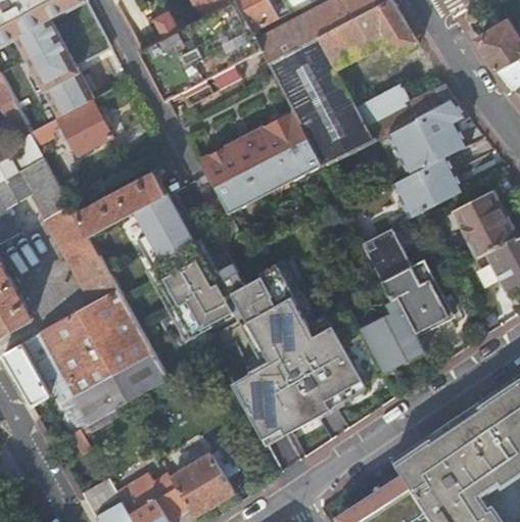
[(92,100),(75,66),(109,49),(83,0),(0,0),(0,78),(30,132),(47,124),(55,120),(91,100),(92,100)]
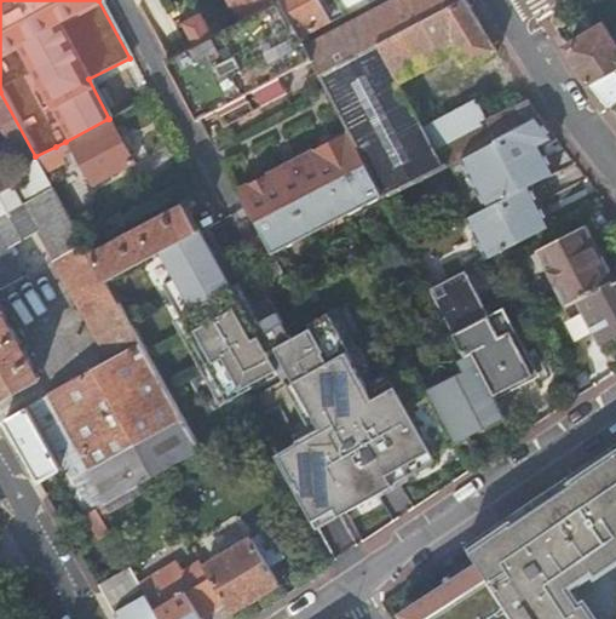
[(226,0),(236,19),(209,34),(165,58),(162,59),(195,121),(214,112),(222,127),(285,93),(276,78),(309,61),(277,0),(226,0)]
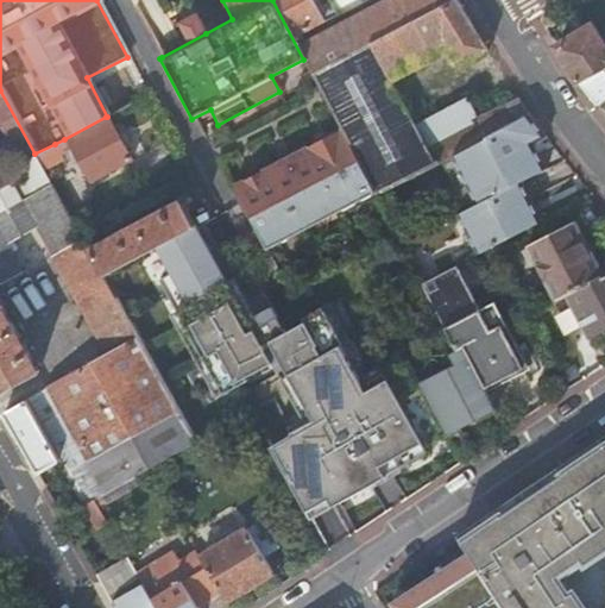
[(272,0),(303,60),(304,61),(310,71),(312,71),(313,74),(453,0),(383,0),(304,42),(301,33),(321,23),(320,20),(333,14),(326,2),(331,0),(272,0)]
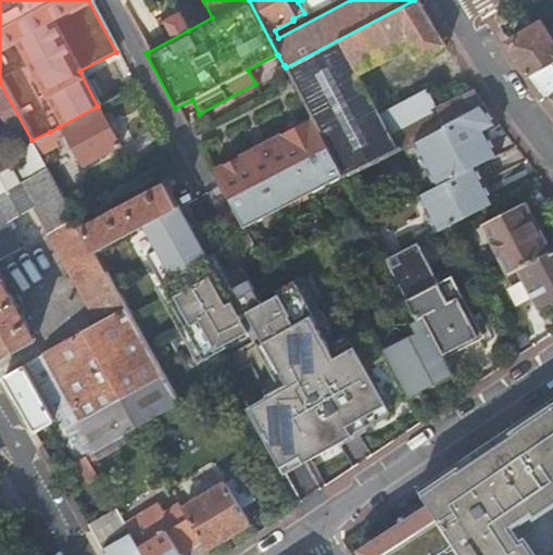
[(170,29),(142,43),(148,52),(188,30),(180,17),(174,14),(168,17),(166,24),(170,29)]
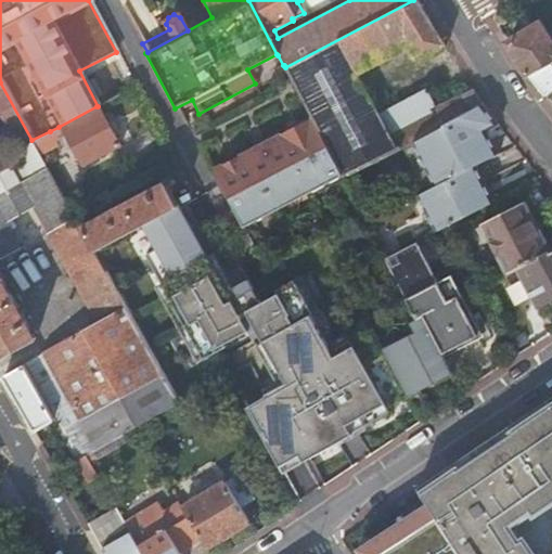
[(526,75),(549,62),(551,60),(551,41),(549,43),(537,25),(505,42),(526,75)]
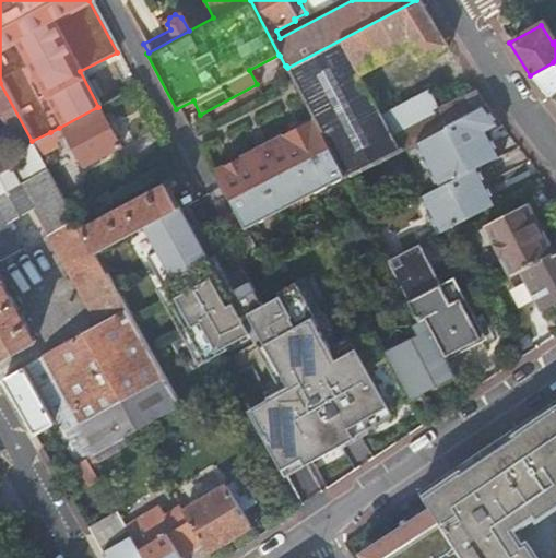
[(530,75),(546,96),(555,87),(555,68),(553,62),(530,75)]
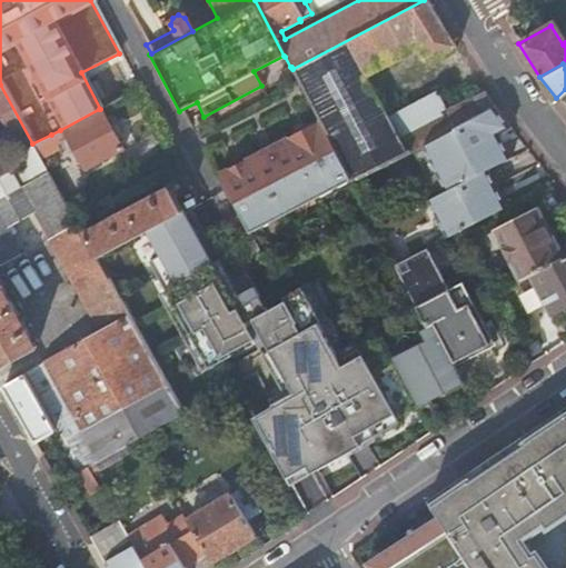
[(32,213),(56,257),(86,240),(83,236),(68,209),(48,171),(32,143),(0,85),(0,120),(23,162),(0,175),(0,263),(20,253),(6,228),(32,213)]
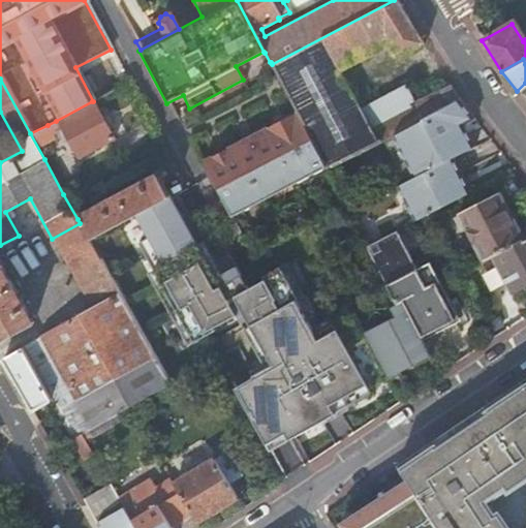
[(413,221),(469,193),(451,158),(471,147),(460,125),(472,118),(458,99),(421,119),(390,135),(412,178),(396,186),(413,221)]
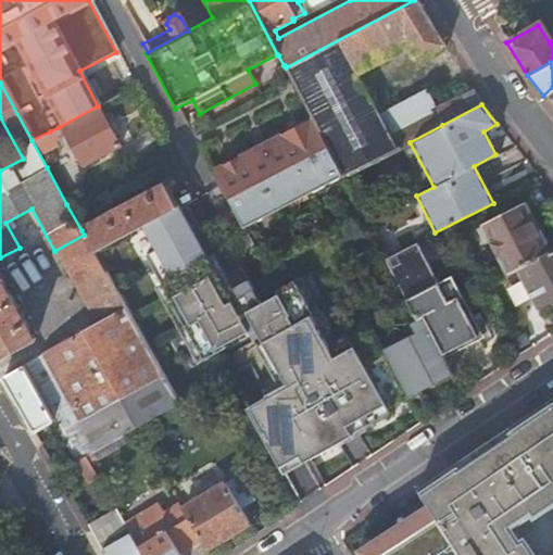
[(117,147),(97,106),(59,127),(79,165),(117,147)]
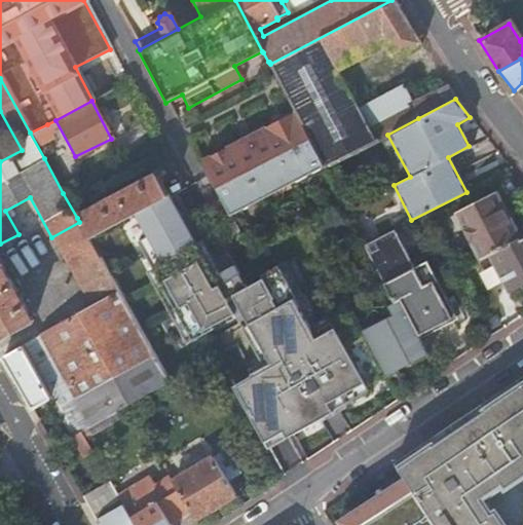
[(204,158),(200,160),(229,215),(233,212),(255,201),(265,195),(272,192),(282,187),(289,183),(296,179),(306,174),(311,172),(321,166),(323,165),(295,111),(288,114),(282,117),(275,120),(267,125),(215,152),(204,158)]
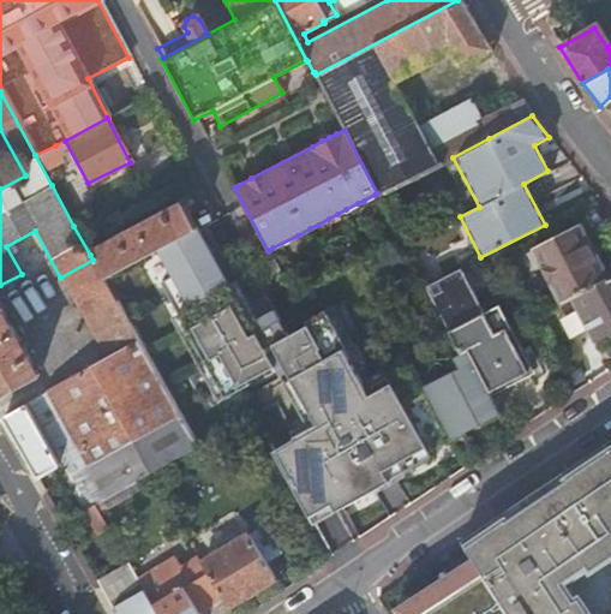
[(35,155),(52,185),(71,174),(55,145),(35,155)]
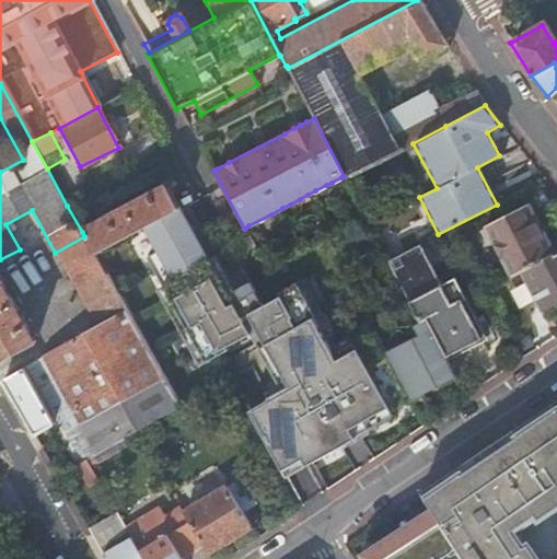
[(228,160),(216,165),(218,169),(229,162),(228,160)]
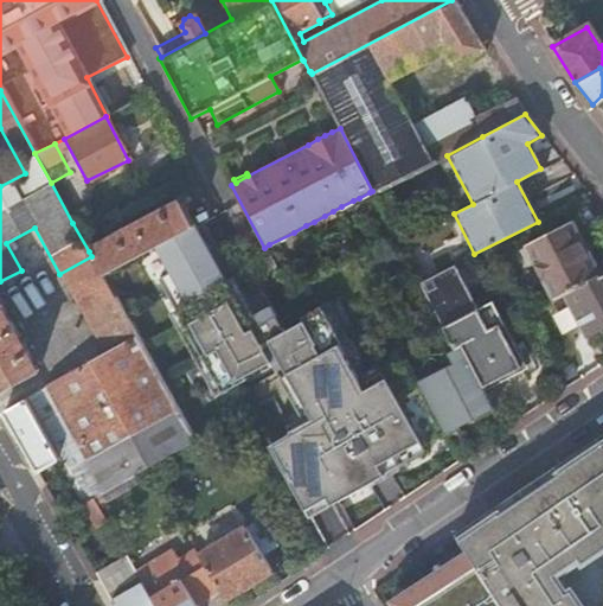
[(91,256),(101,274),(154,246),(193,224),(180,202),(89,252),(91,256)]
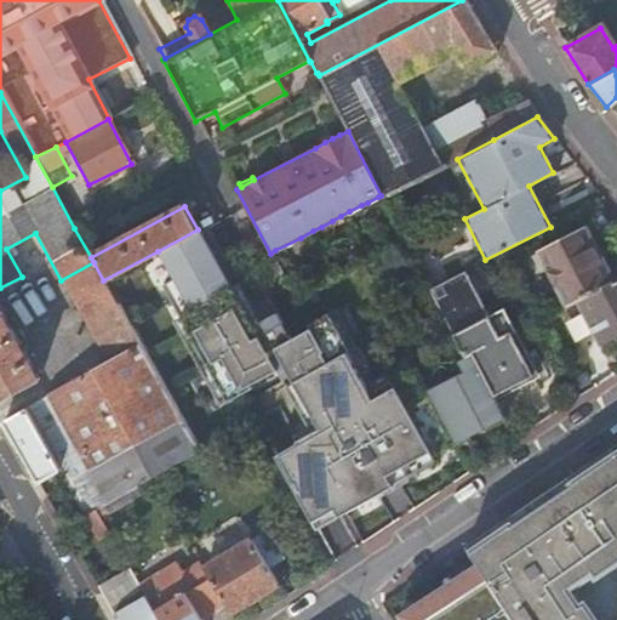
[(535,249),(564,306),(573,301),(612,280),(584,225),(535,249)]
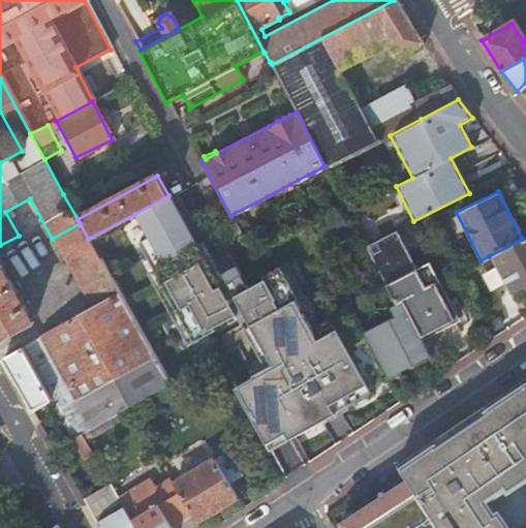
[(134,214),(147,236),(136,241),(193,342),(214,330),(212,327),(235,314),(168,195),(134,214)]
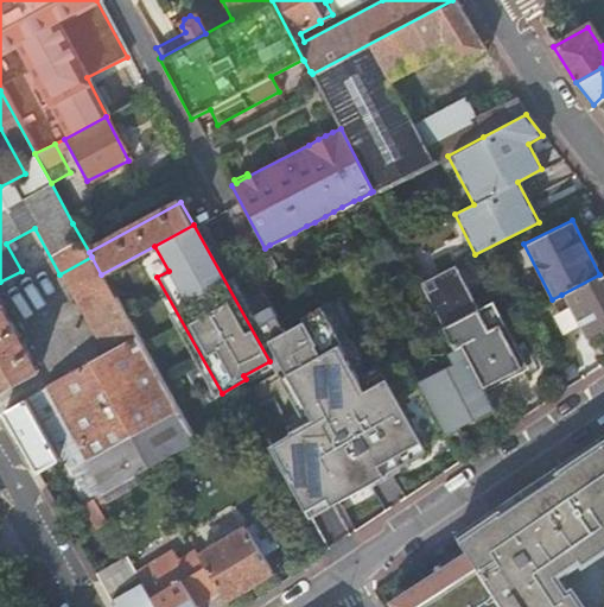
[(294,233),(269,245),(272,248),(296,235),(294,233)]
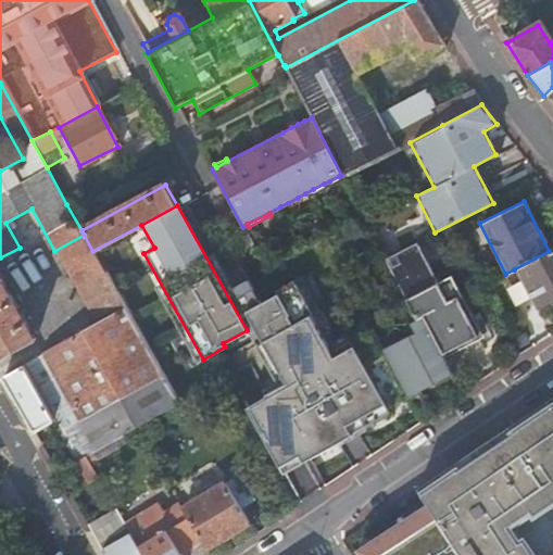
[(54,251),(87,310),(115,294),(104,273),(92,251),(84,235),(54,251)]
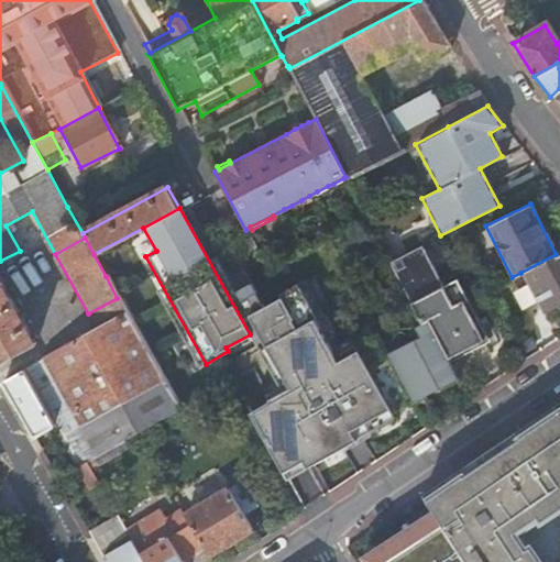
[(421,245),(390,263),(421,324),(426,322),(465,301),(456,279),(441,287),(421,245)]
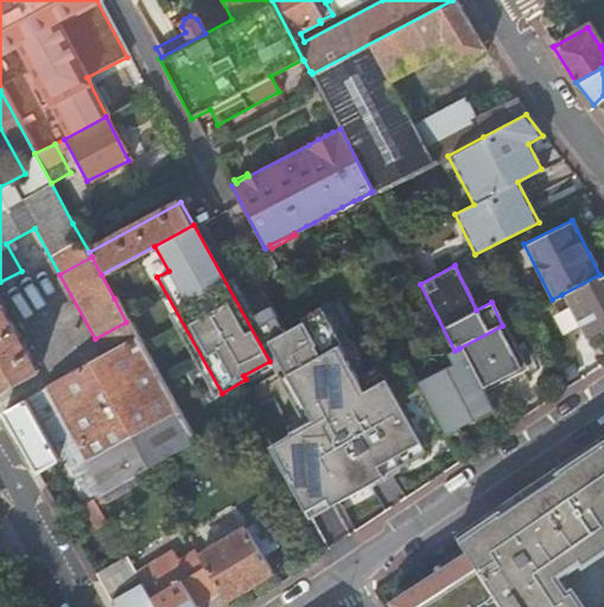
[(603,272),(599,274),(561,295),(578,327),(585,339),(603,328),(603,272)]
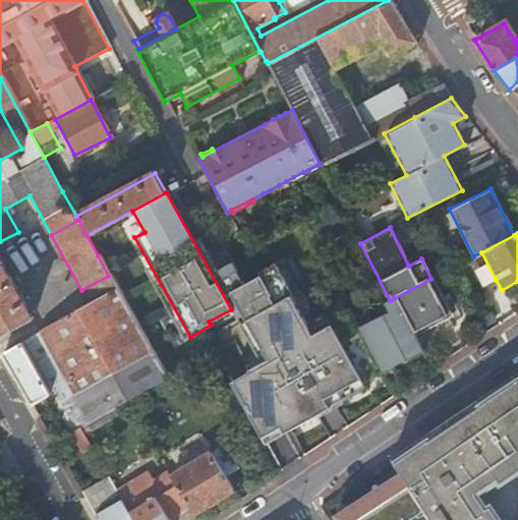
[(473,256),(465,261),(479,288),(496,280),(481,252),(473,256)]
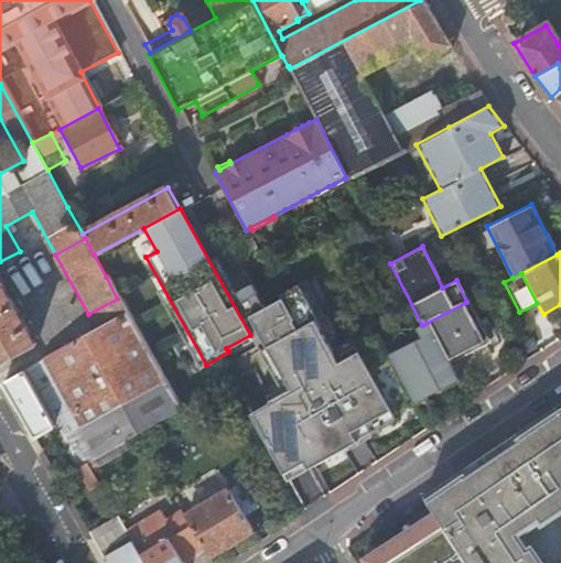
[(270,402),(249,414),(282,473),(303,461),(308,467),(356,440),(369,432),(369,433),(396,418),(394,413),(413,402),(388,353),(376,332),(334,355),(313,318),(315,317),(297,283),(278,294),(280,298),(248,316),(289,389),(269,400),(270,402)]
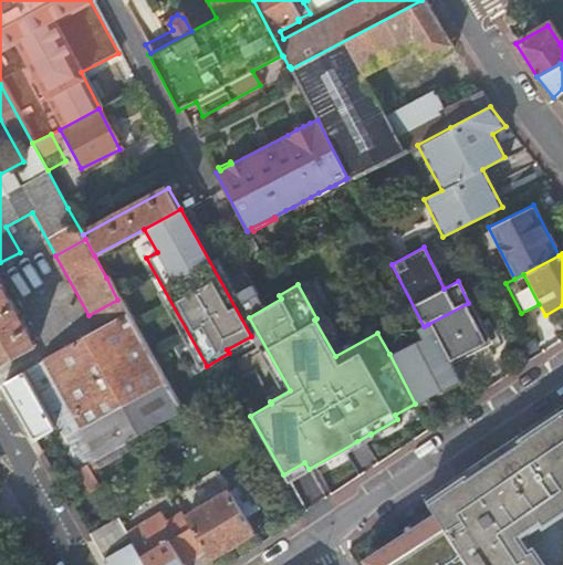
[(0,363),(33,345),(0,285),(0,363)]
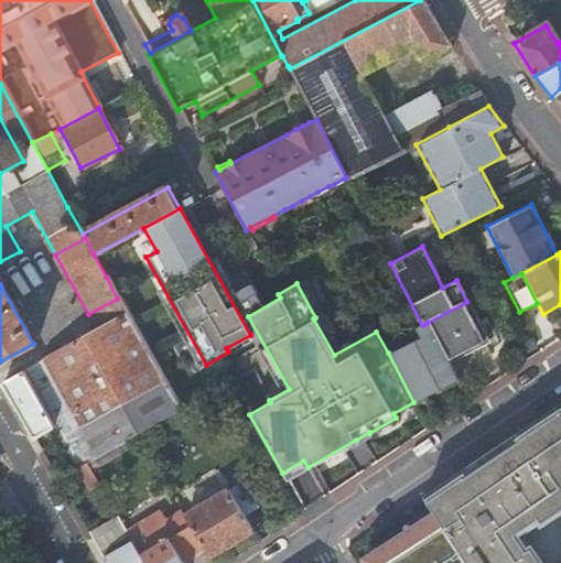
[(466,302),(427,323),(435,340),(442,352),(446,360),(486,340),(466,302)]
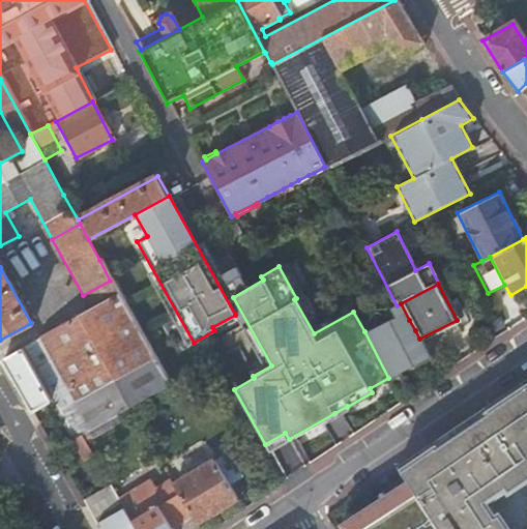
[(389,379),(429,357),(427,353),(420,342),(419,339),(415,330),(409,320),(401,303),(397,305),(389,309),(394,317),(364,331),(388,378),(389,379)]
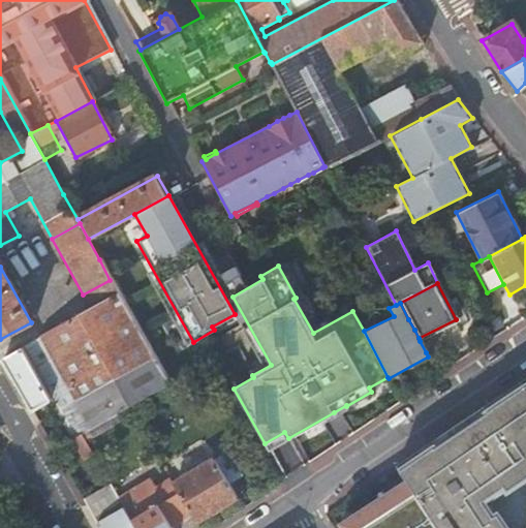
[(457,322),(456,319),(419,338),(420,341),(457,322)]
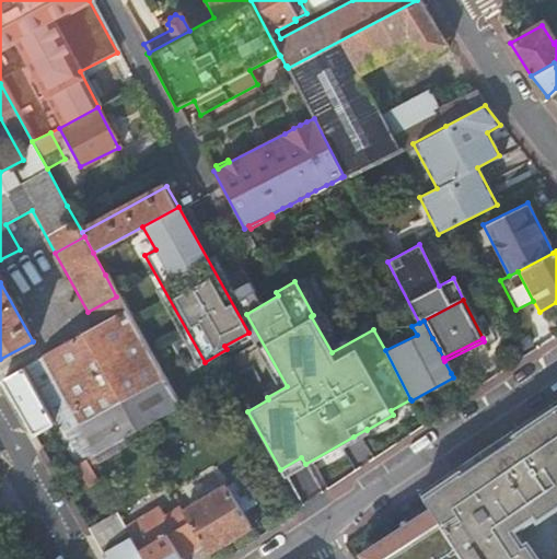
[(420,491),(421,492),(431,508),(464,558),(537,558),(519,531),(546,512),(556,504),(556,399),(490,444),(463,462),(420,491)]
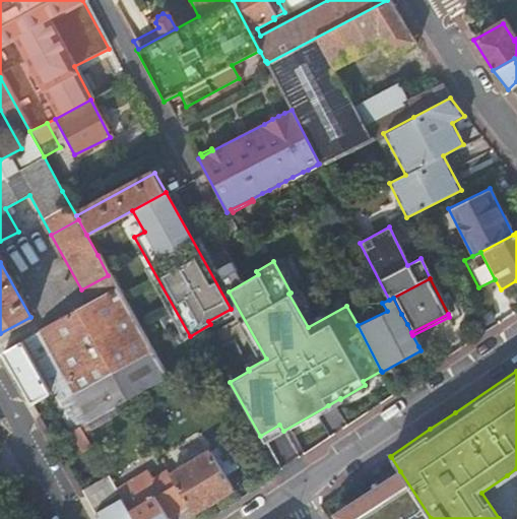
[(87,504),(94,518),(168,518),(239,484),(217,442),(148,476),(147,474),(87,504)]
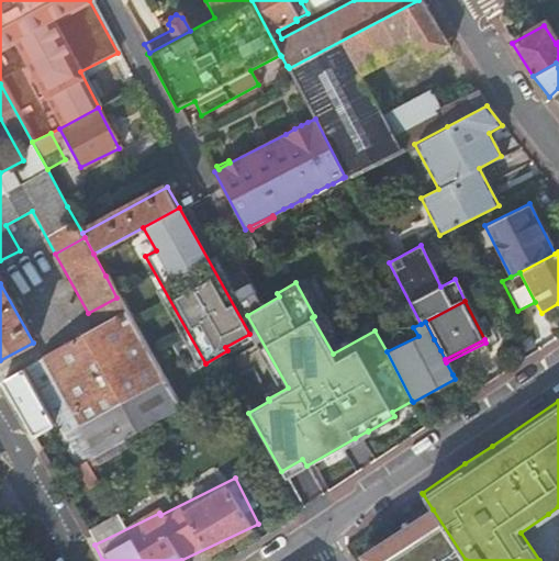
[(466,560),(433,509),(411,524),(362,556),(365,560),(466,560)]
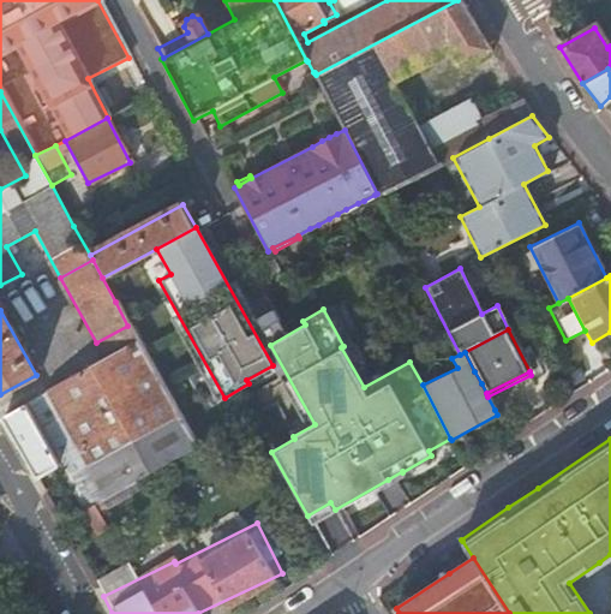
[(599,562),(569,583),(589,613),(594,609),(599,603),(603,597),(605,590),(605,580),(604,574),(603,568),(599,562)]
